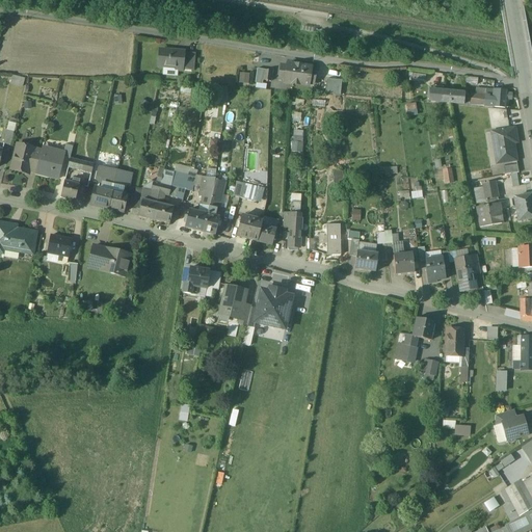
[(183,53),(159,51),(158,67),(159,68),(175,69),(177,71),(182,72),(183,54),(183,53)]
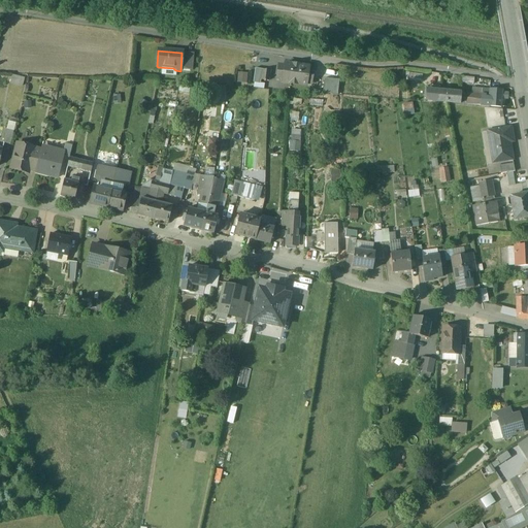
[(193,55),(182,54),(180,69),(192,70),(193,55)]
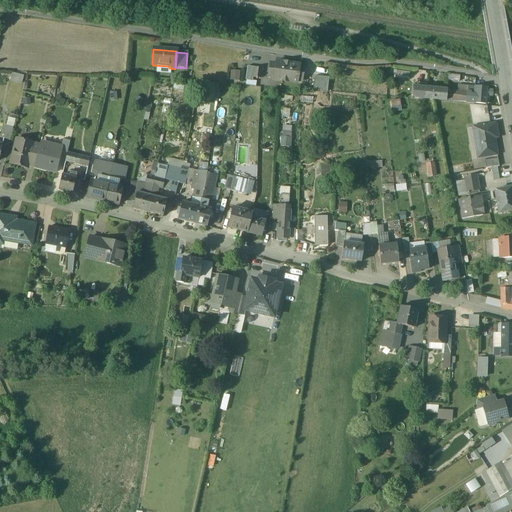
[(275,65),(270,64),(270,65),(269,76),(268,76),(268,77),(273,78),(273,80),(278,81),(281,81),(283,73),(288,73),(290,64),(283,63),(283,64),(275,63),(275,65)]
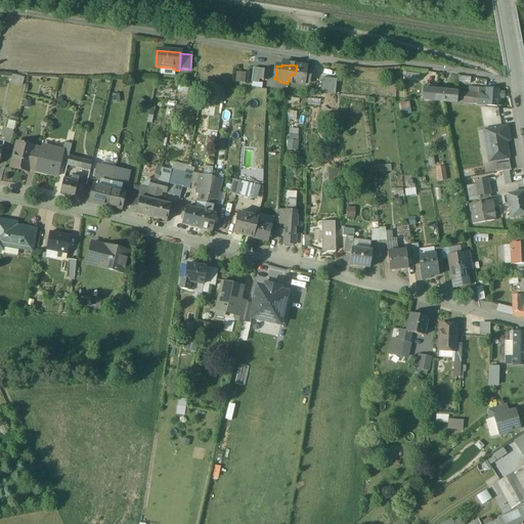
[(305,68),(300,68),(300,67),(297,66),(295,75),(290,75),(288,83),(295,84),(303,85),(303,83),(308,84),(308,83),(310,72),(310,71),(305,70),(305,69),(305,68)]
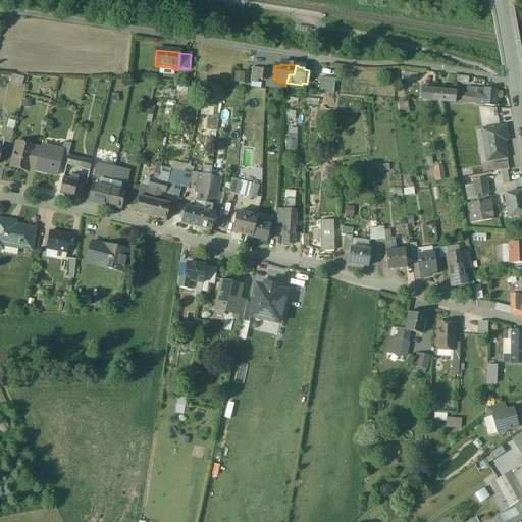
[(259,69),(252,68),(250,82),(251,83),(257,83),(258,80),(259,69)]
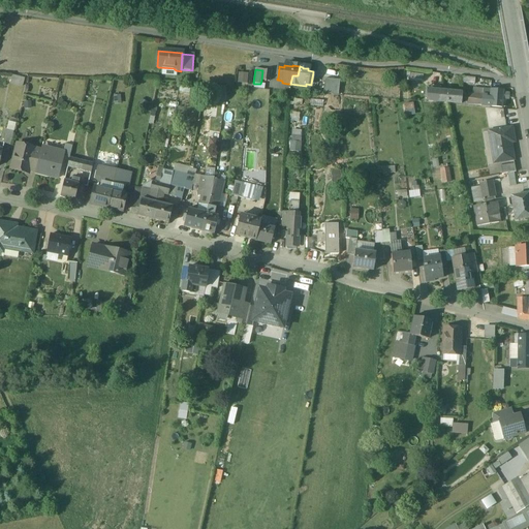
[(271,71),(262,70),(261,81),(269,82),(271,71)]
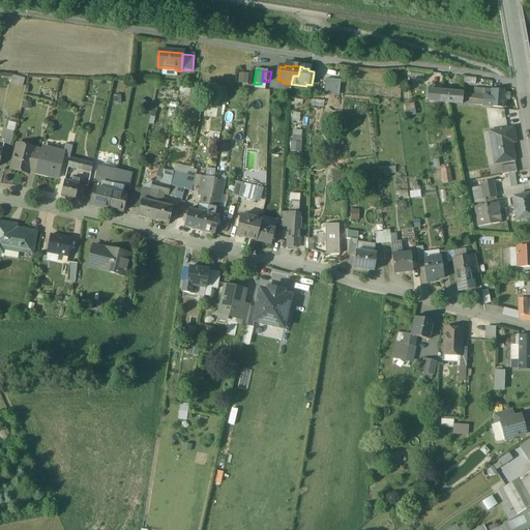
[(238,83),(247,84),(248,74),(238,72),(238,83)]
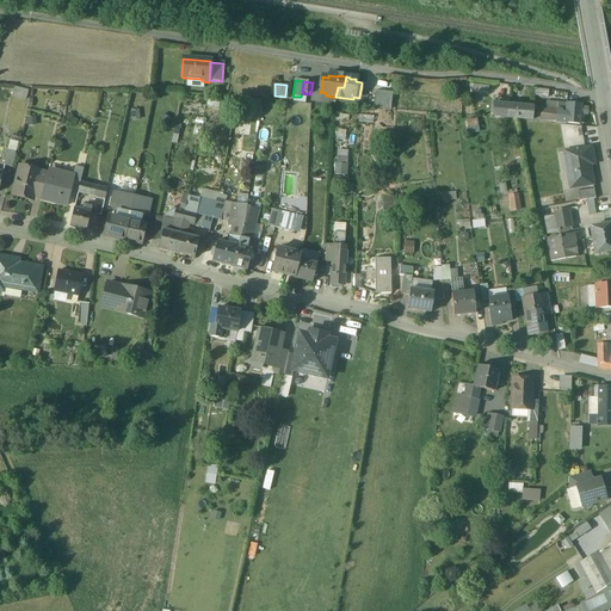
[(28,92),(13,88),(12,97),(25,100),(28,92)]
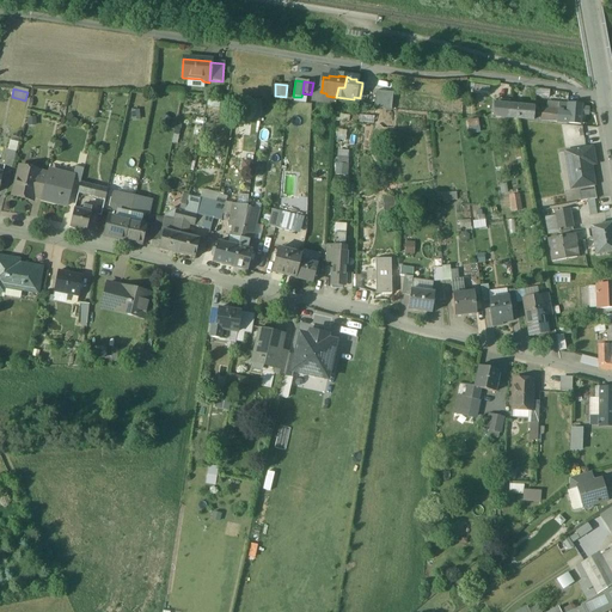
[(550,91),(533,89),(537,109),(546,110),(550,91)]
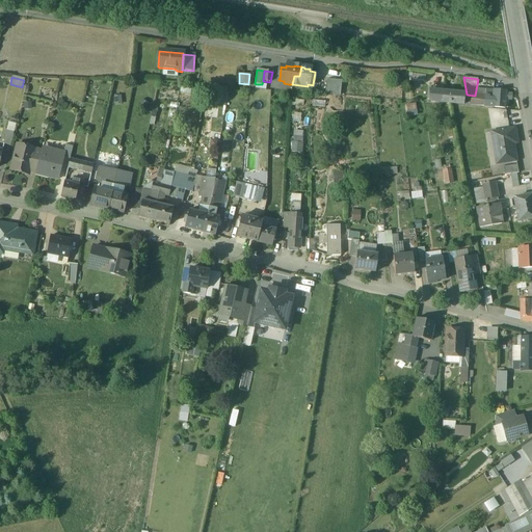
[(341,81),(326,80),(325,95),(340,96),(341,81)]
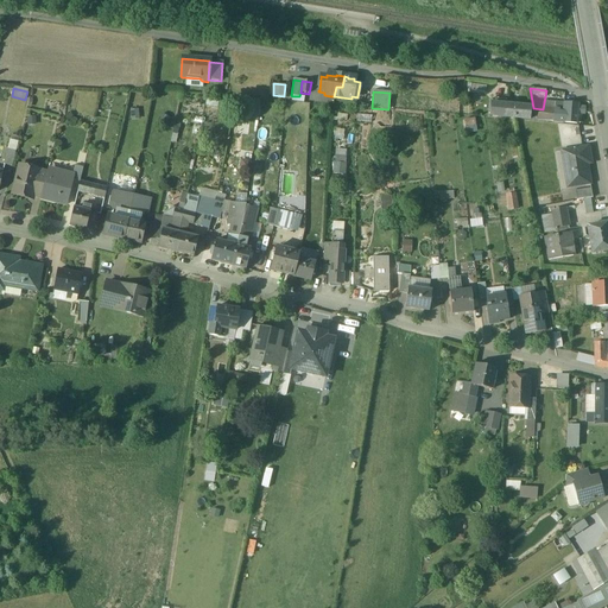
[(578,105),(563,103),(563,109),(562,122),(562,124),(577,124),(577,113),(582,114),(582,108),(578,108),(578,105)]
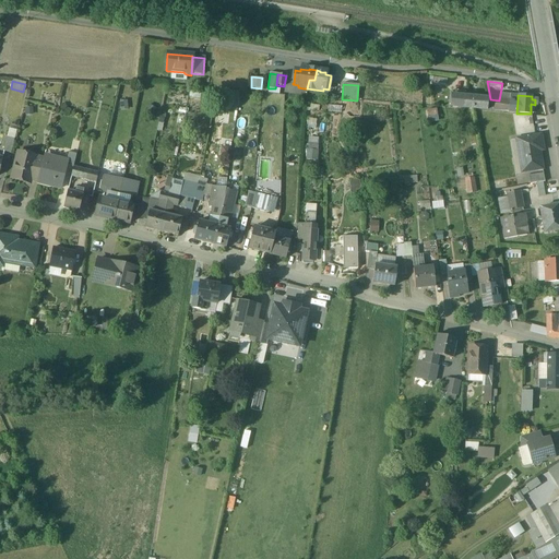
[(488,99),(464,97),(463,100),(451,99),(451,107),(463,108),(487,110),(488,99)]
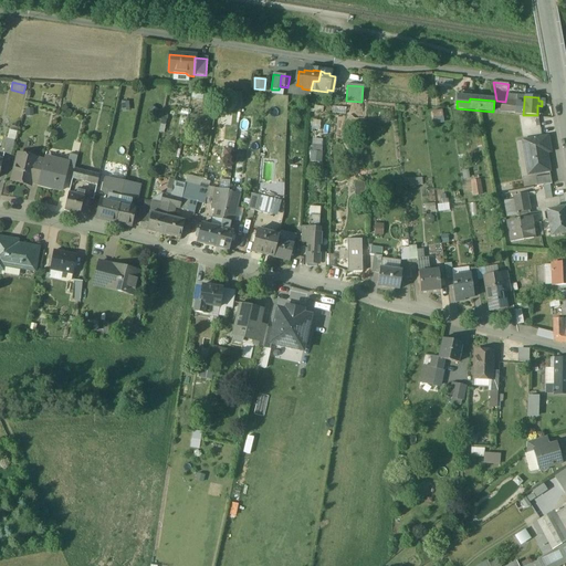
[(505,102),(496,101),(499,113),(514,114),(515,103),(505,102)]
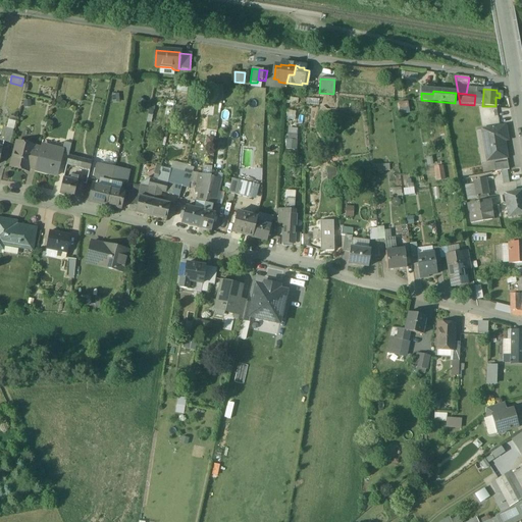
[(479,95),(475,95),(474,105),(482,105),(483,94),(479,94),(479,95)]
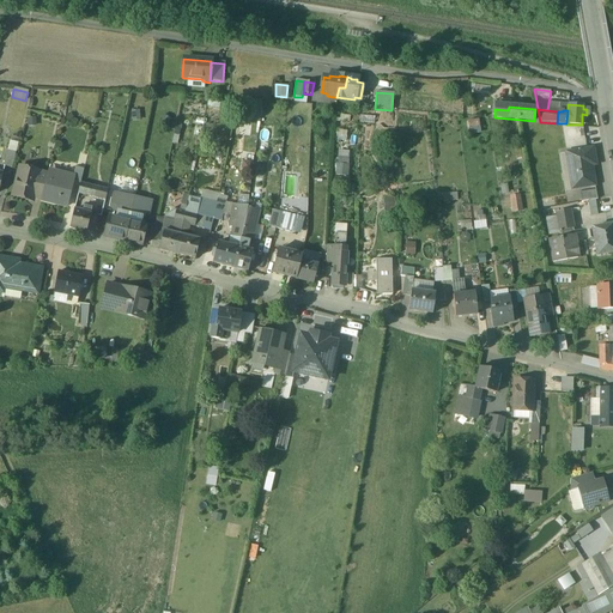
[(467,121),(469,134),(481,132),(478,119),(467,121)]
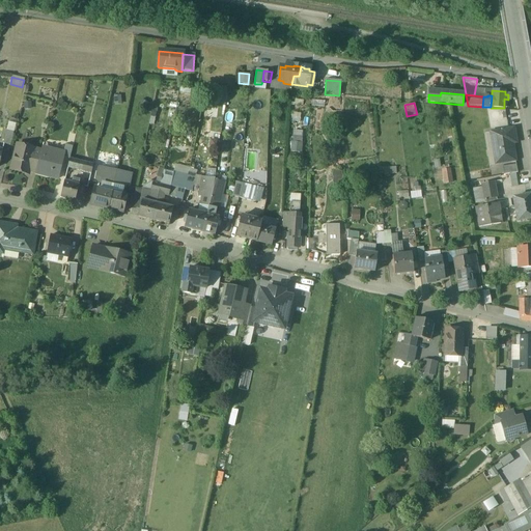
[(16,124),(8,122),(6,131),(14,133),(16,124)]
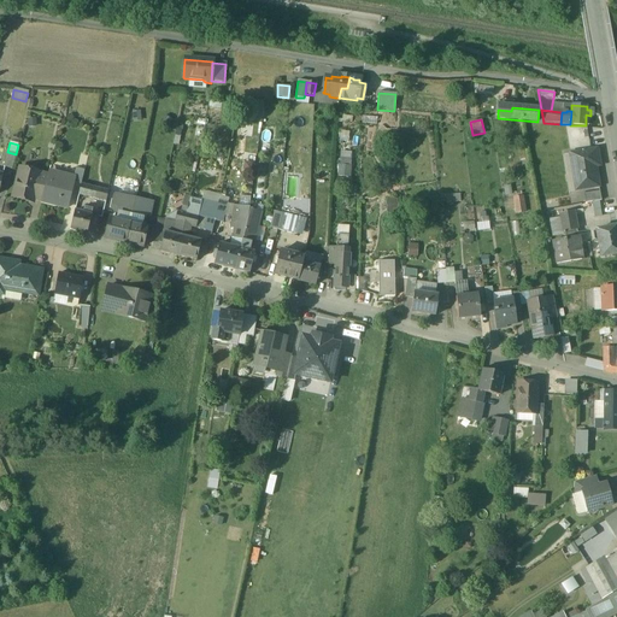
[(597,150),(571,154),(574,164),(571,165),(575,191),(599,187),(594,162),(599,162),(597,150)]
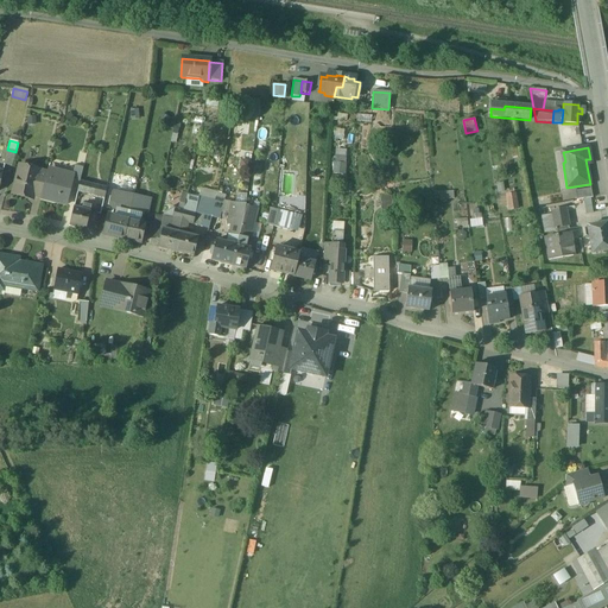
[(334,149),(334,173),(346,173),(347,149),(334,149)]
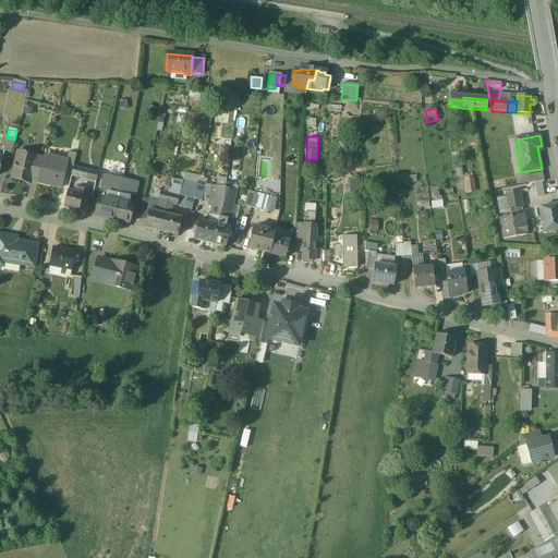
[(14,140),(7,137),(3,152),(11,154),(14,140)]
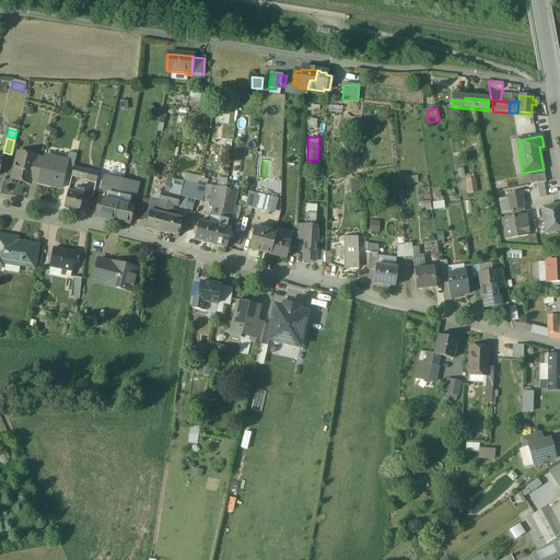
[(35,158),(18,153),(11,179),(30,184),(30,182),(32,176),(35,161),(34,161),(35,158)]
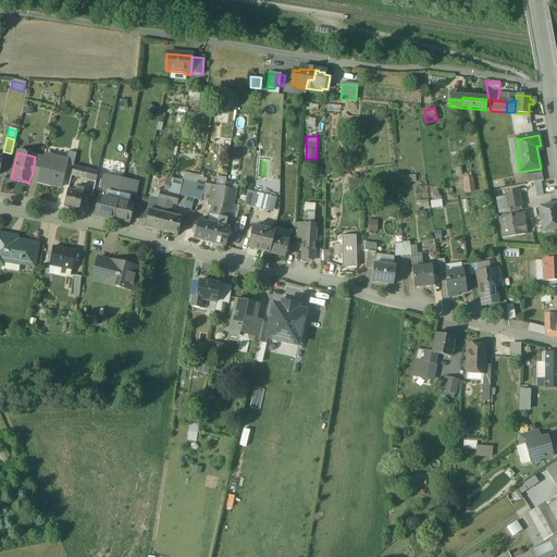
[(75,155),(69,152),(65,162),(66,162),(65,165),(72,168),(73,166),(75,155)]
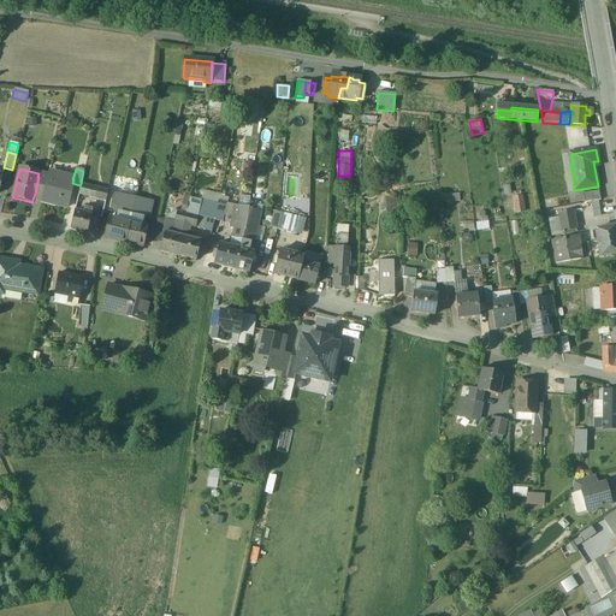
[(39,177),(35,194),(42,196),(47,176),(39,173),(37,177),(39,177)]
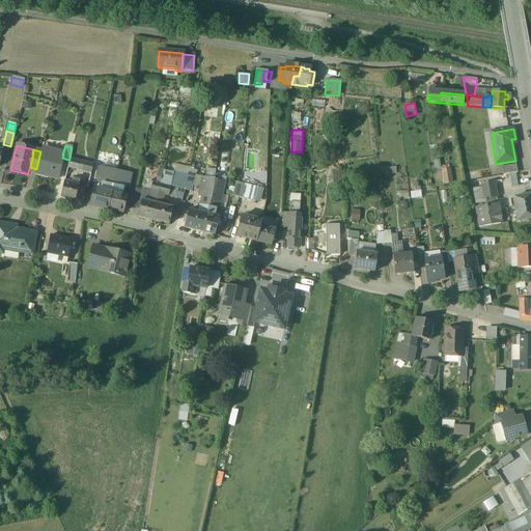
[(62,155),(42,149),(40,151),(36,169),(35,174),(57,179),(62,158),(63,155),(62,155)]
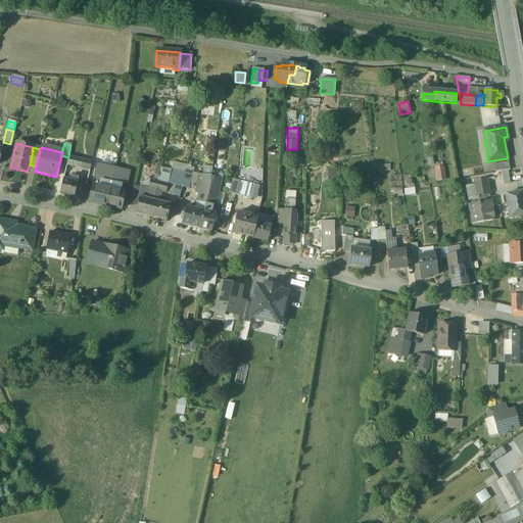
[(91,161),(68,156),(67,157),(65,165),(74,168),(73,171),(76,171),(77,168),(89,171),(91,162),(91,161)]
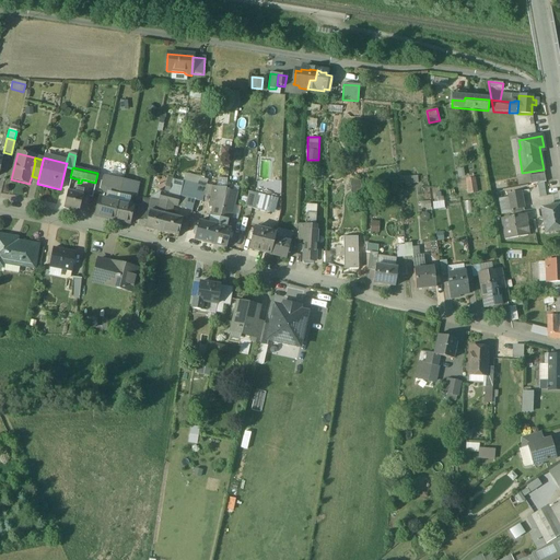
[(108,167),(107,175),(120,177),(121,171),(108,167)]
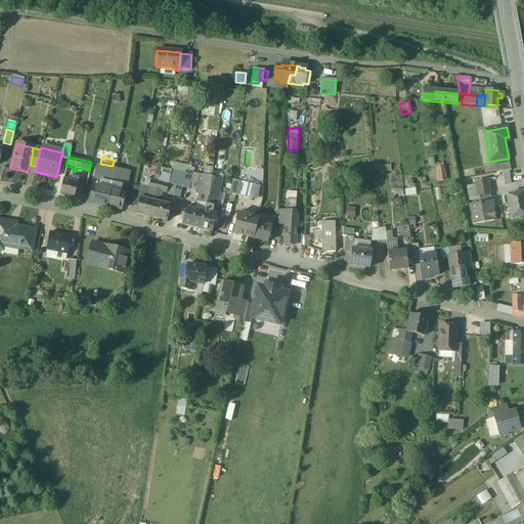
[(509,163),(495,165),(496,173),(511,171),(509,163)]
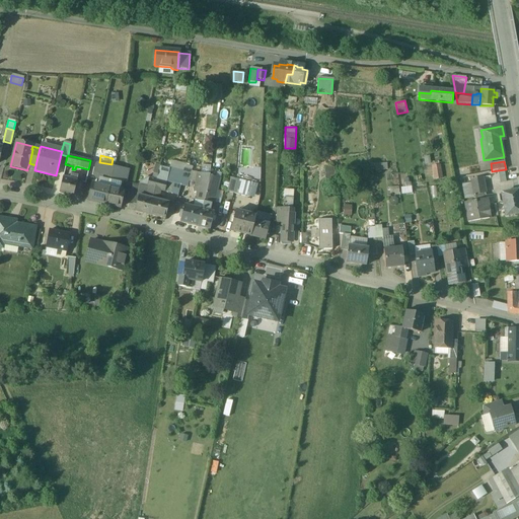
[(113,167),(97,164),(94,174),(99,179),(98,186),(107,188),(113,167)]
